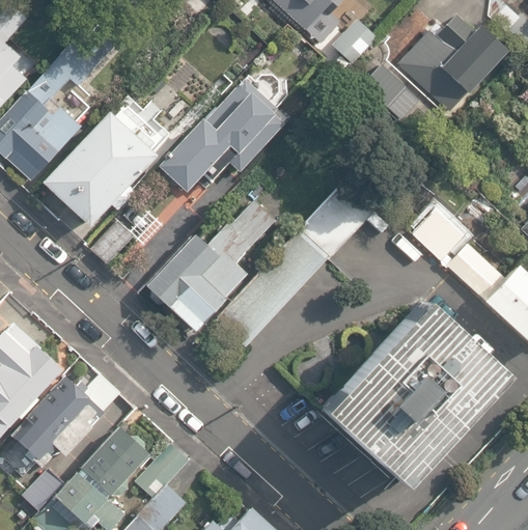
[(277,0),(316,31),(341,0),(277,0)]
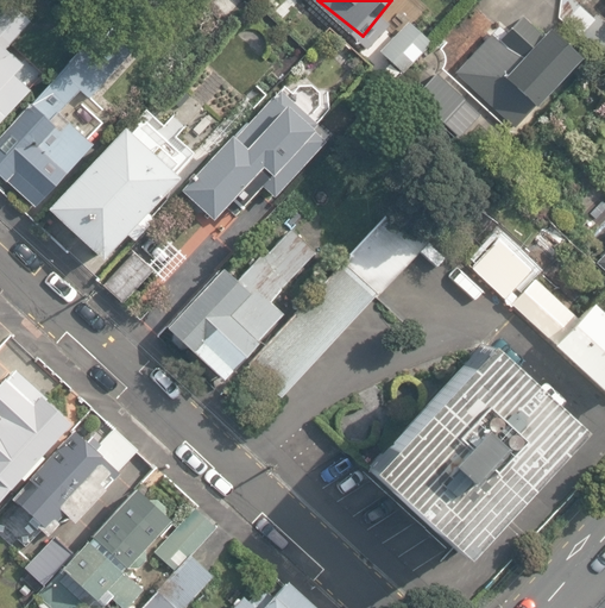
[(518,26),(500,11),(472,43),(479,50),(460,71),(512,121),(530,102),(543,116),(604,50),(604,48),(588,33),(604,17),(587,1),(554,36),(529,13),(518,26)]
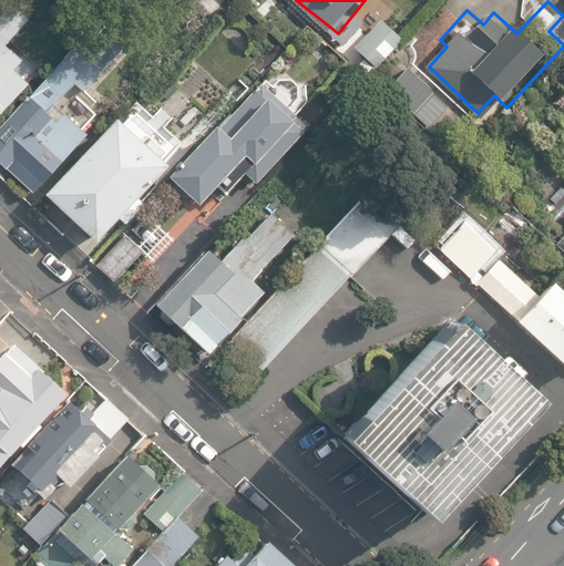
[(0,111),(26,84),(12,71),(22,60),(4,44),(27,21),(7,6),(0,12),(0,111)]
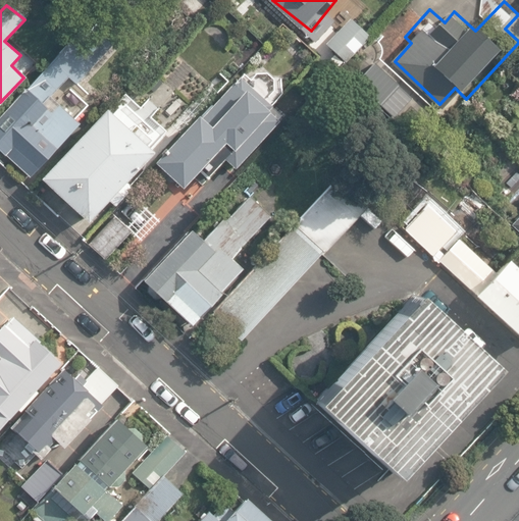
[(30,177),(80,124),(58,104),(51,113),(43,104),(68,76),(76,84),(102,55),(75,33),(27,90),(24,89),(0,115),(0,152),(4,157),(5,155),(30,177)]
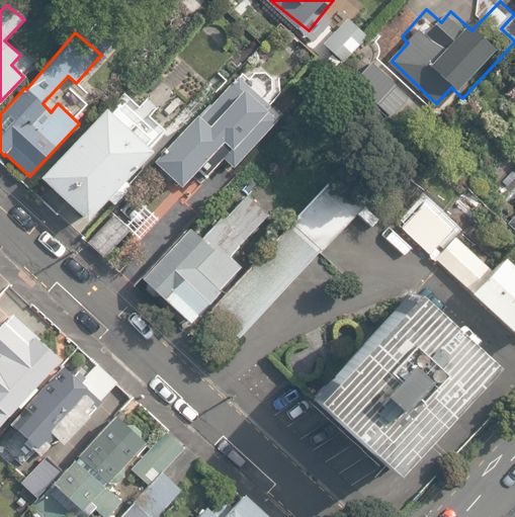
[(233,168),(274,120),(264,111),(269,105),(237,77),(232,83),(231,82),(197,119),(192,115),(152,163),(178,187),(189,175),(199,183),(222,159),(233,168)]
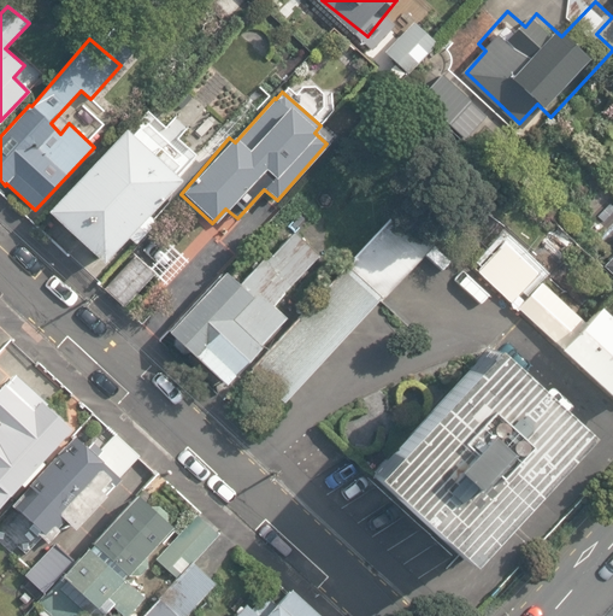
[(134,141),(121,128),(43,211),(100,264),(125,235),(136,244),(157,223),(146,212),(175,181),(172,177),(188,160),(149,124),(134,141)]
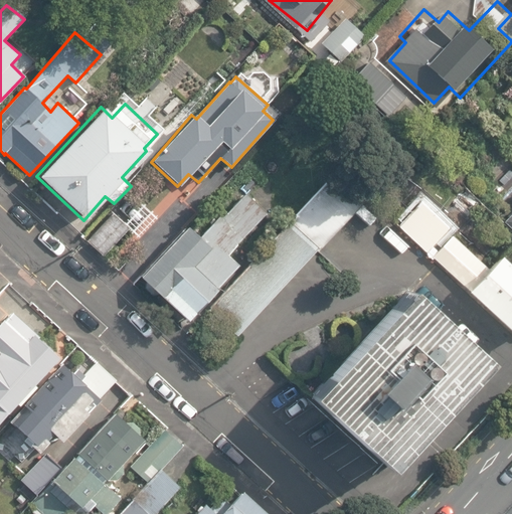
[(239,336),(362,205),(332,177),(209,309),(239,336)]
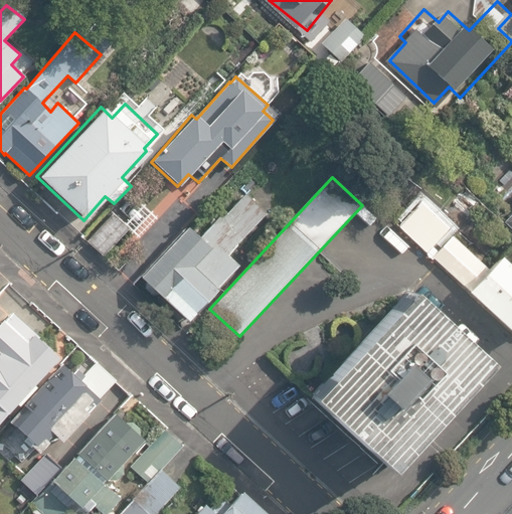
[(187,322),(239,265),(228,254),(269,213),(245,191),(199,237),(186,226),(141,278),(187,322)]
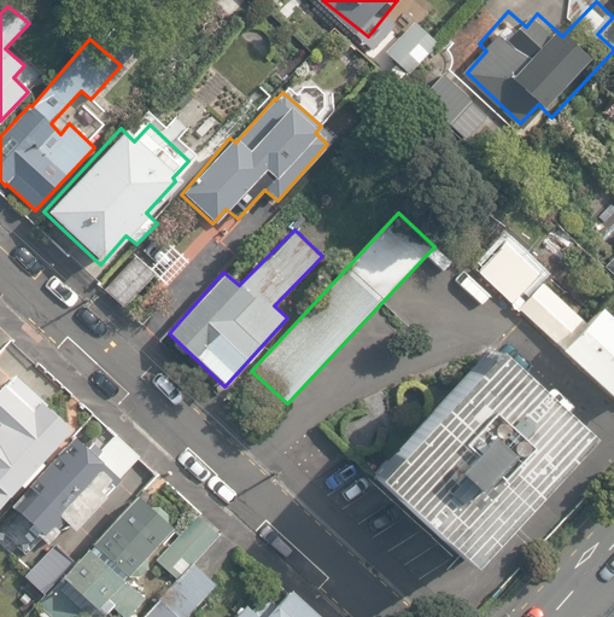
[(562,347),(559,350),(613,401),(613,324),(597,308),(585,321),(580,316),(583,313),(568,300),(565,303),(538,278),(542,273),(507,240),(478,271),(513,303),(514,302),(562,347)]
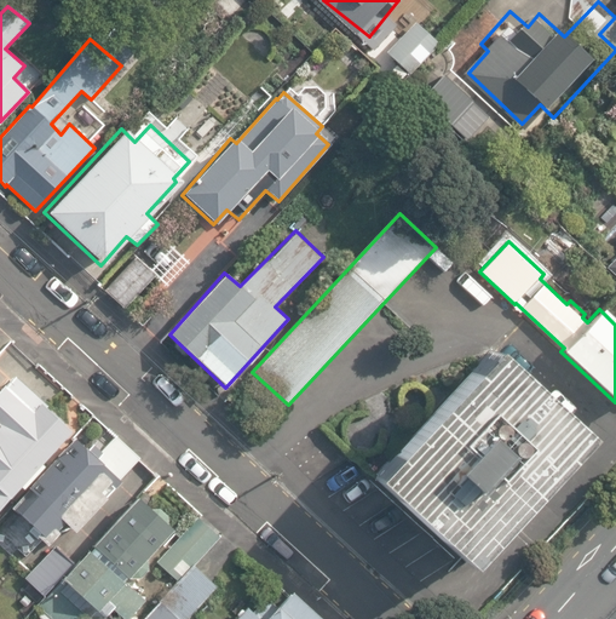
[(125,308),(156,274),(137,256),(104,290),(125,308)]
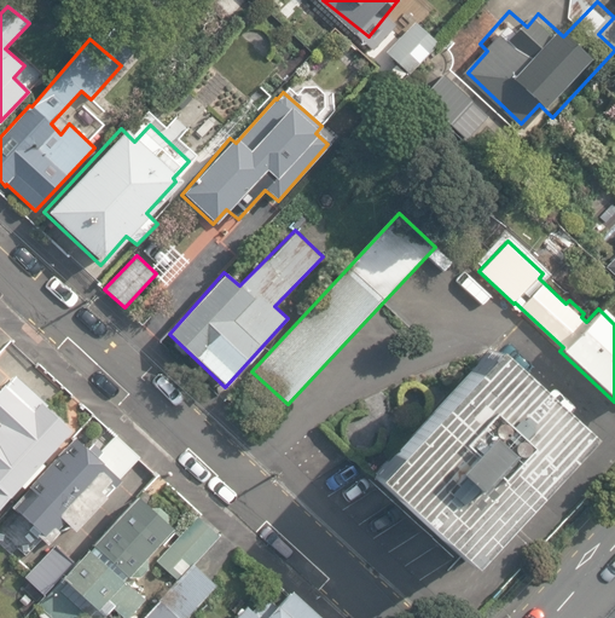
[(589,434),(494,346),(375,473),(470,561),(589,434)]
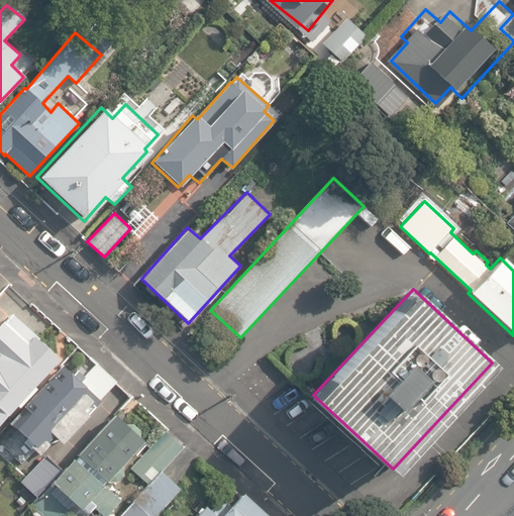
[(68,451),(122,392),(117,387),(124,380),(72,332),(66,339),(23,300),(0,325),(0,436),(13,422),(46,453),(57,442),(68,451)]
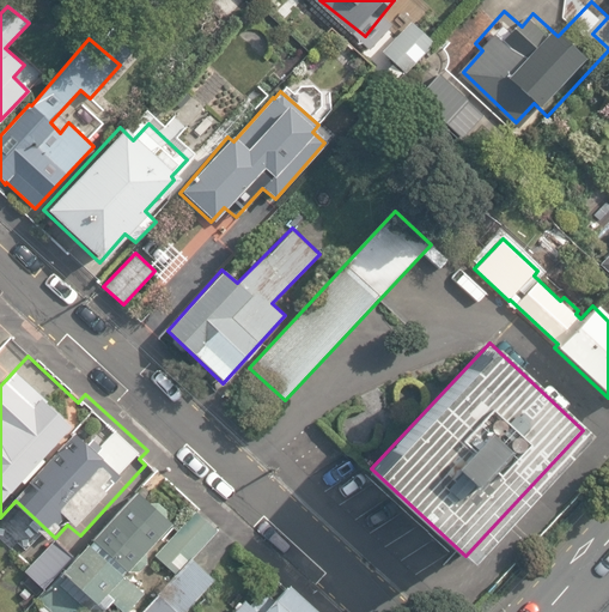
[(164,476),(73,568),(103,597),(194,504),(164,476)]
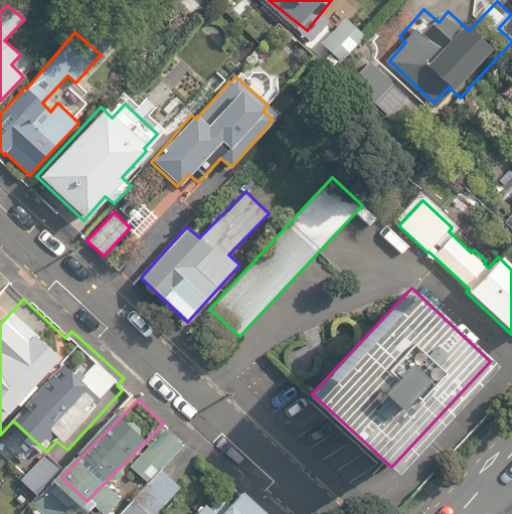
[(68,464),(54,450),(29,476),(43,490),(68,464)]
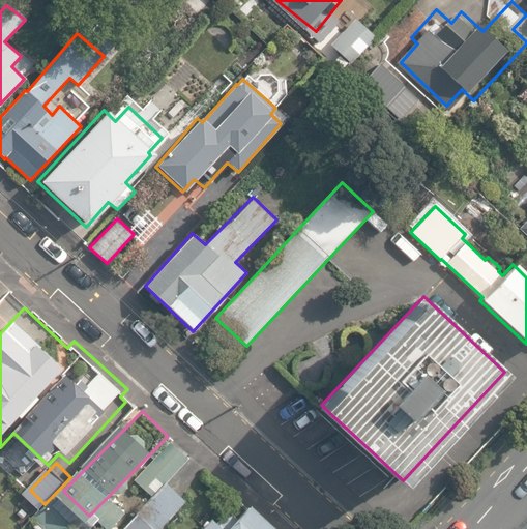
[(132,528),(291,528),(294,526),(242,481),(201,528),(169,528),(167,527),(196,493),(177,476),(132,528)]
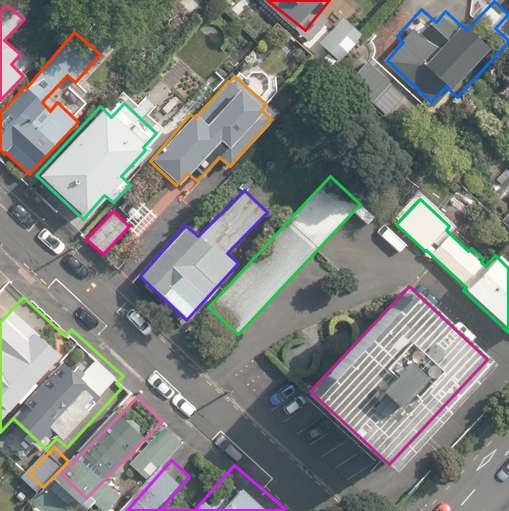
[(57,488),(40,508),(43,510),(71,510),(77,505),(57,488)]
